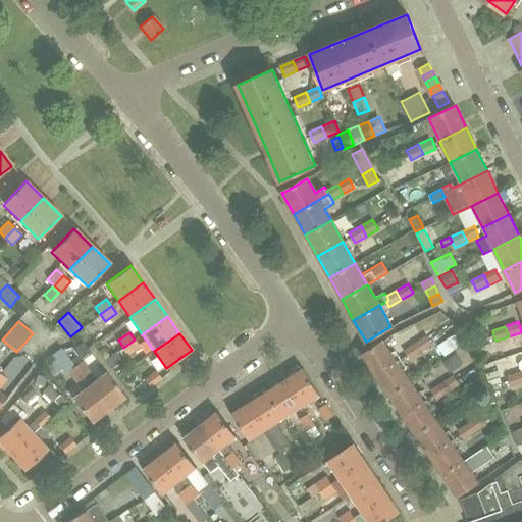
[(415,344),(420,352),(430,345),(425,336),(415,344)]
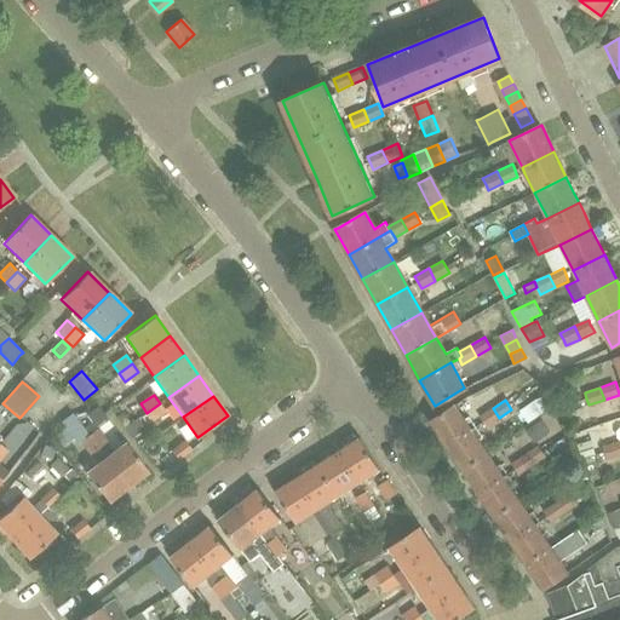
[(160,403),(147,413),(153,422),(166,413),(160,403)]
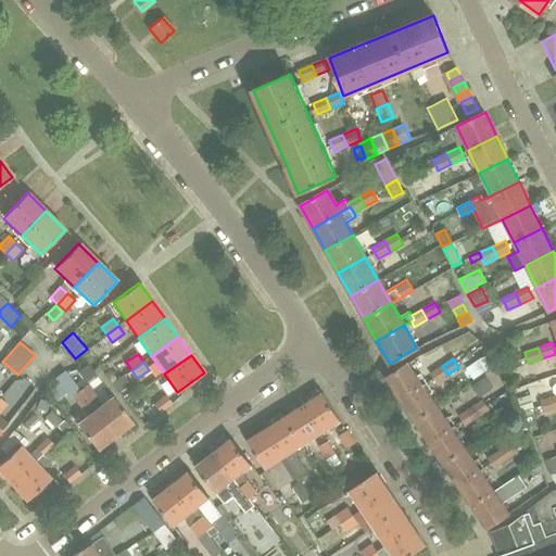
[(415,377),(406,364),(384,379),(400,401),(426,383),(419,375),(415,377)]
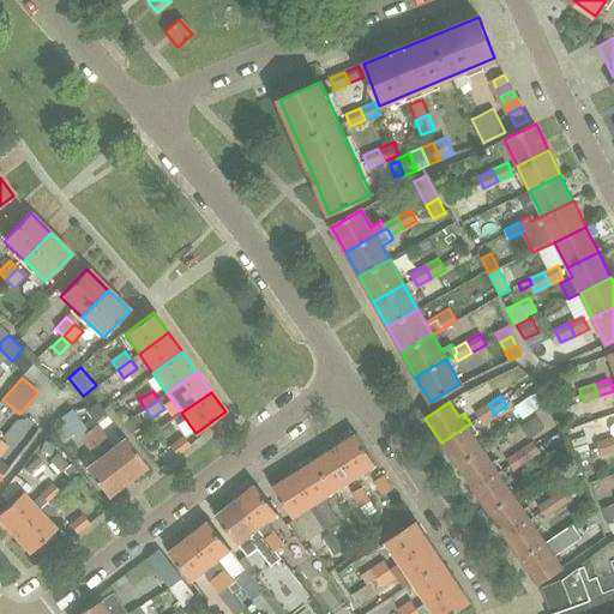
[(481,422),(494,414),(488,404),(475,413),(481,422)]
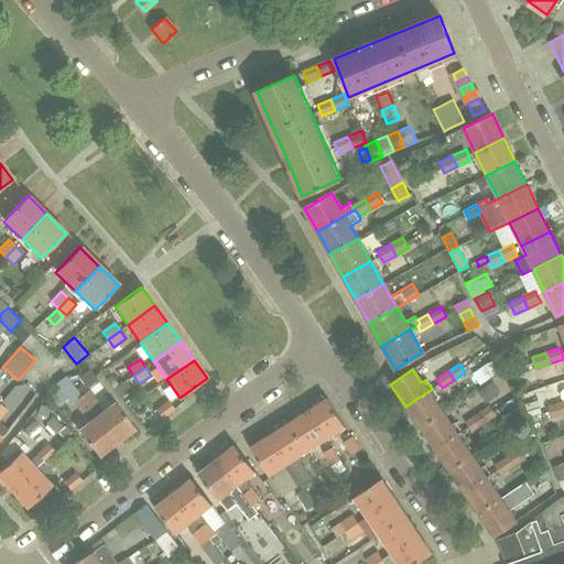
[(60,388),(50,396),(57,405),(67,398),(71,403),(73,402),(79,397),(76,391),(65,377),(55,383),(60,388)]
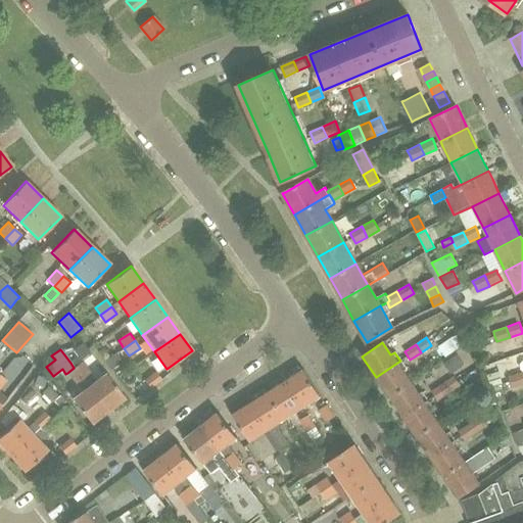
[(376,377),(389,396),(410,383),(400,371),(405,368),(400,361),(376,377)]
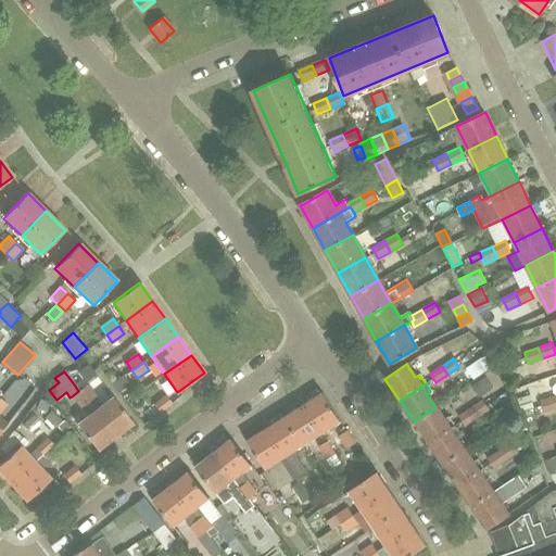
[(86,386),(78,391),(88,403),(96,397),(86,386)]
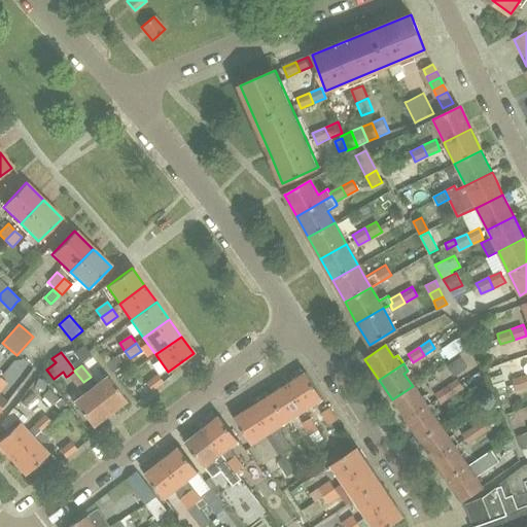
[(76,387),(83,382),(74,371),(68,376),(76,387)]
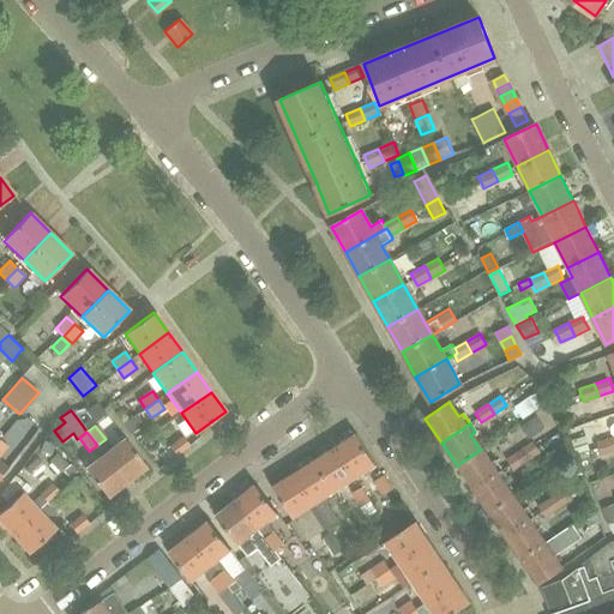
[(356,477),(377,464),(357,433),(336,446),(356,477)]
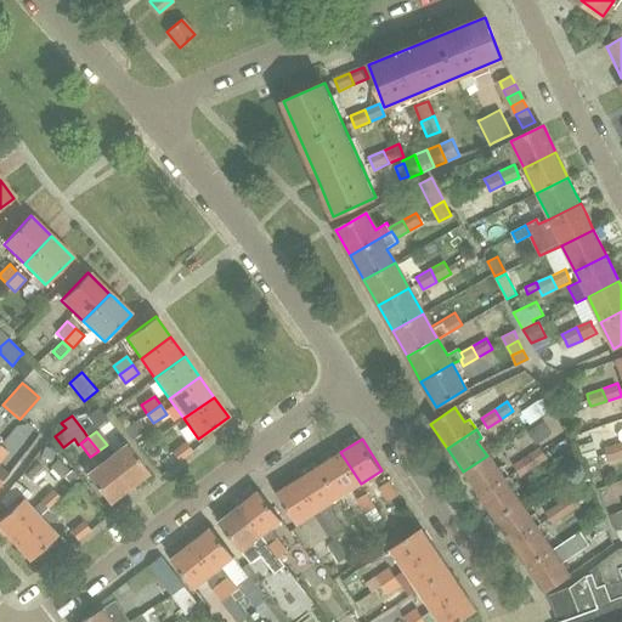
[(598,457),(593,442),(580,446),(583,461),(598,457)]
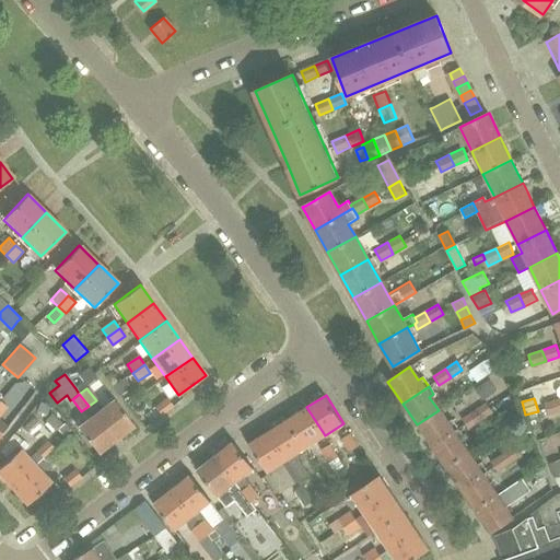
[(96,400),(89,406),(95,413),(115,440),(133,426),(113,399),(103,408),(96,400)]
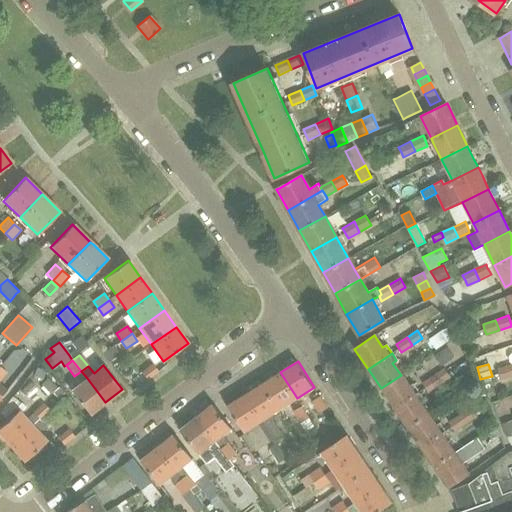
[(147,380),(158,372),(152,365),(142,373),(147,380)]
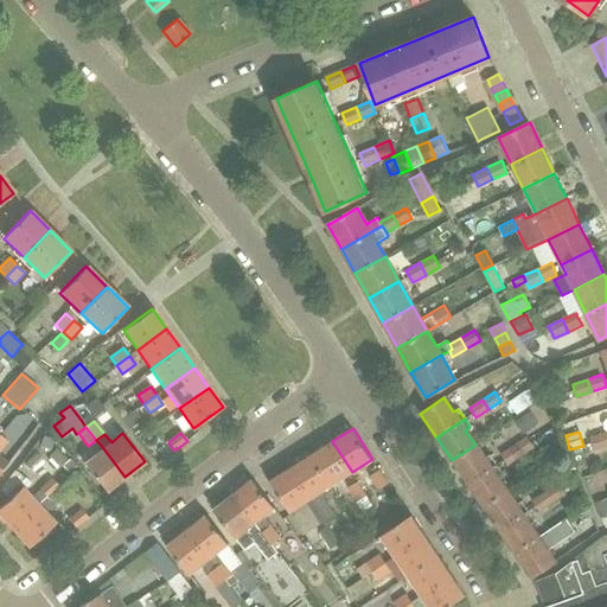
[(606,438),(605,433),(590,438),(592,443),(594,449),(606,445),(606,438)]
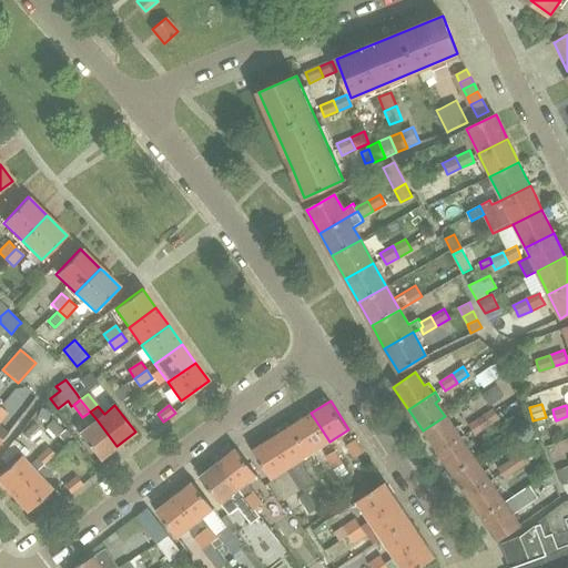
[(41,407),(38,417),(48,421),(51,411),(41,407)]
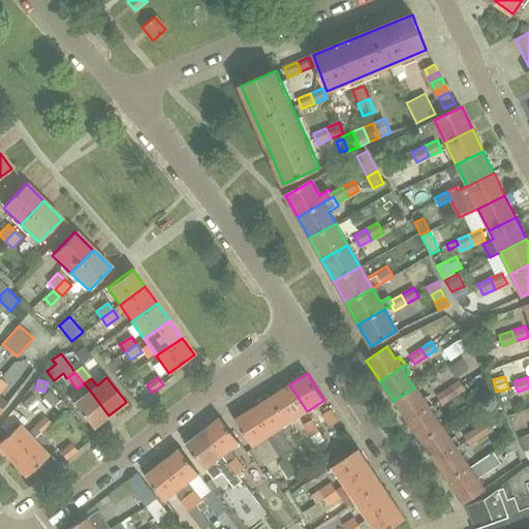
[(459,380),(447,387),(455,398),(466,391),(459,380)]
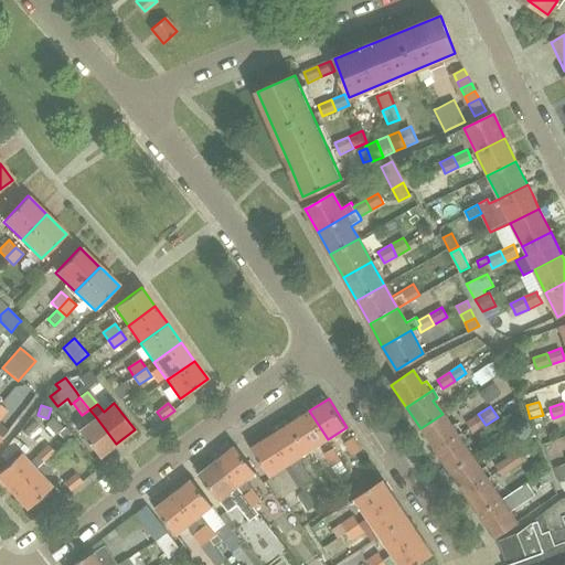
[(88,424),(77,432),(98,458),(116,444),(96,417),(89,409),(82,415),(88,424)]
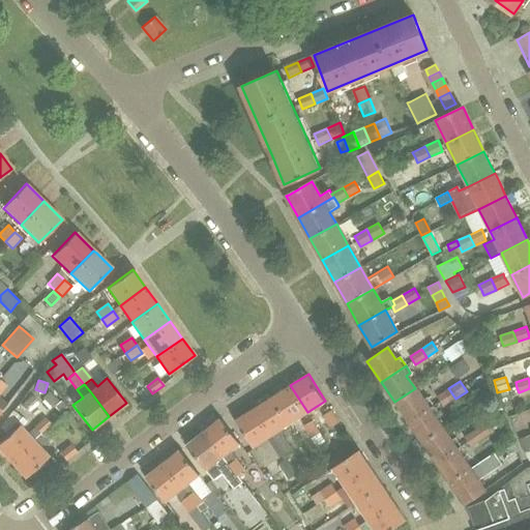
[(486,384),(474,391),(479,400),(491,392),(486,384)]
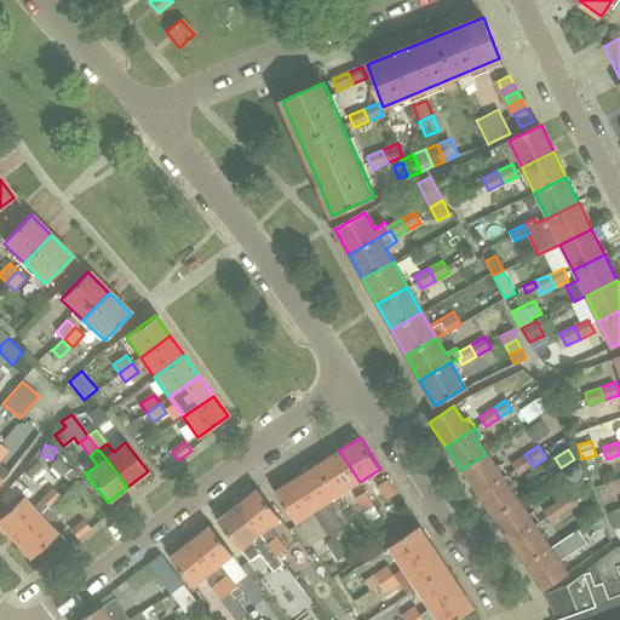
[(338,495),(360,482),(339,451),(319,464),(338,495)]
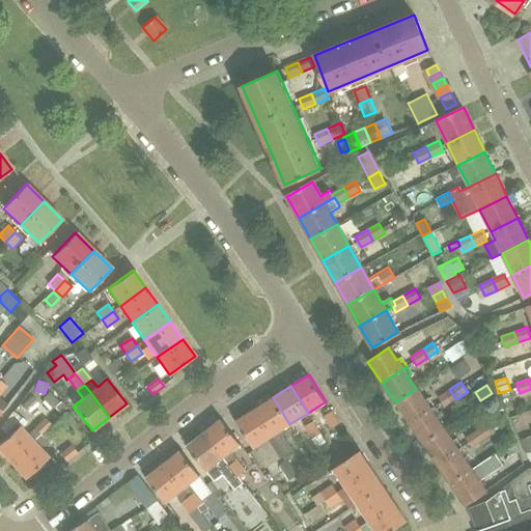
[(395,402),(409,423),(434,407),(428,398),(424,401),(416,389),(395,402)]
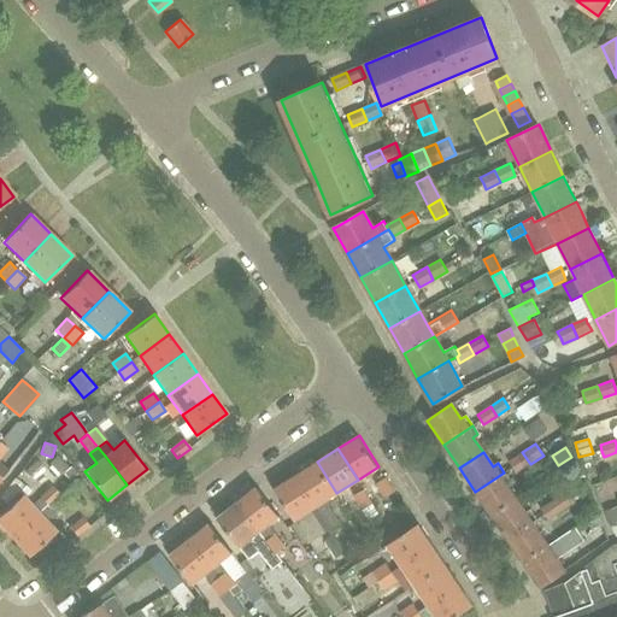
[(522,452),(509,462),(517,472),(530,464),(522,452)]
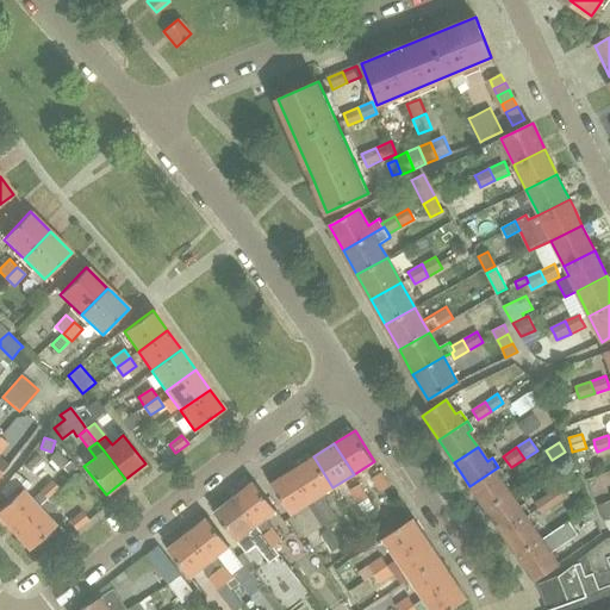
[(51,458),(50,459),(61,470),(69,462),(58,450),(51,458)]
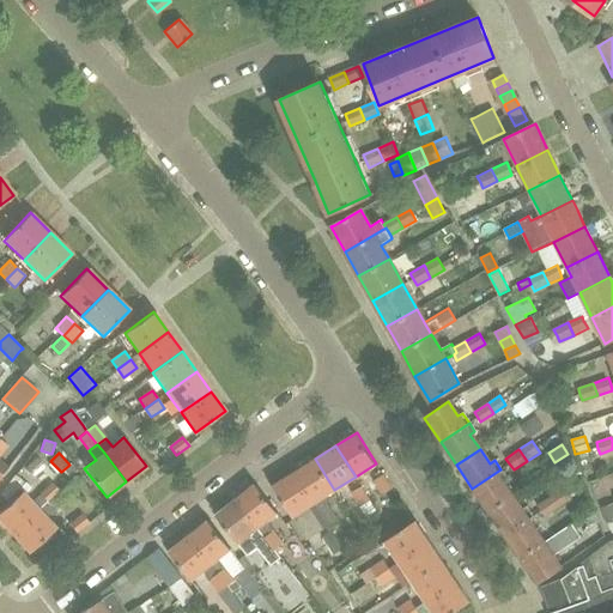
[(36,455),(23,467),(31,475),(43,462),(38,457),(36,455)]
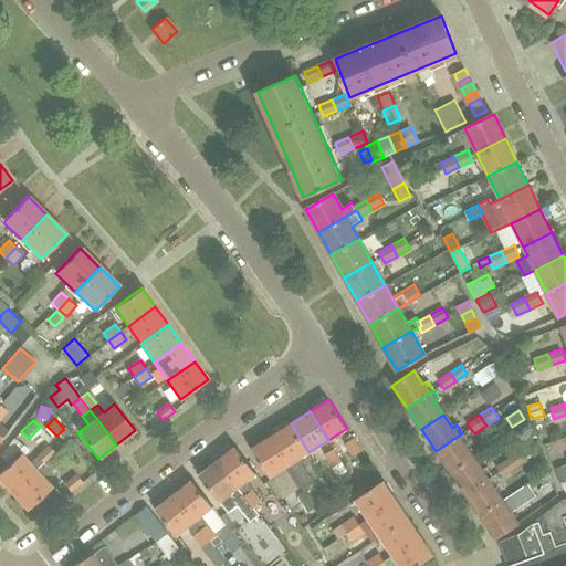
[(291,423),(271,436),(290,464),(296,475),(303,486),(313,480),(300,458),(308,452),(291,423)]
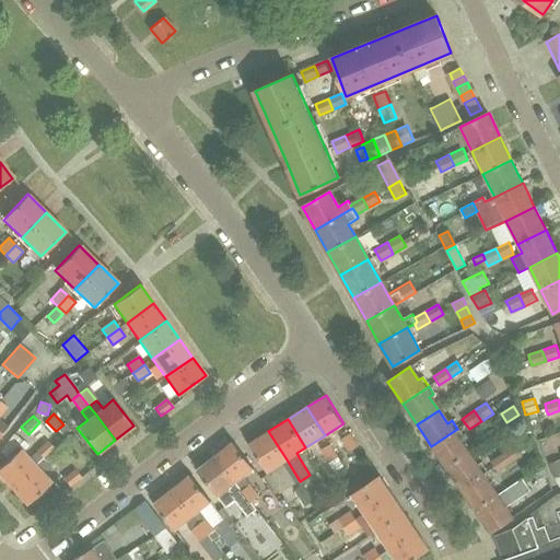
[(65,423),(59,429),(66,435),(71,430),(65,423)]
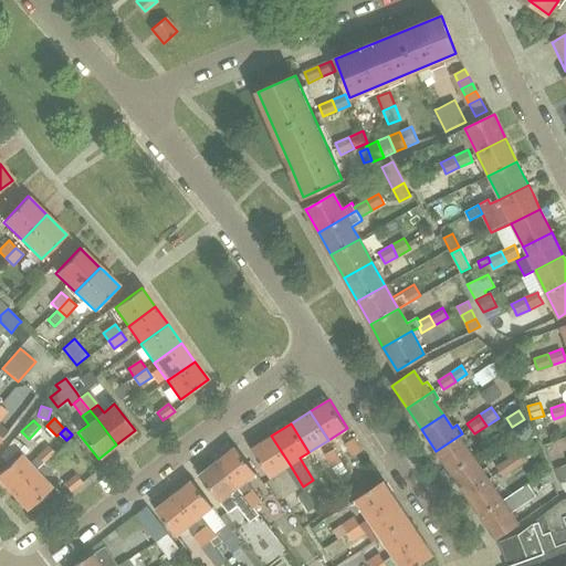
[(436,451),(450,472),(472,458),(464,446),(468,442),(462,433),(436,451)]
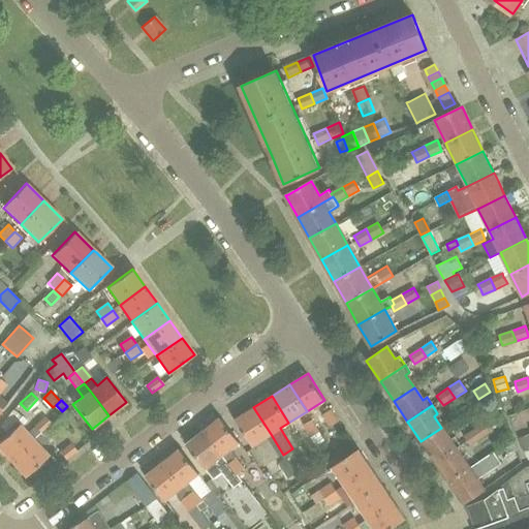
[(253,407),(236,418),(252,445),(251,446),(265,467),(280,457),(283,455),(277,444),(271,434),(253,407)]
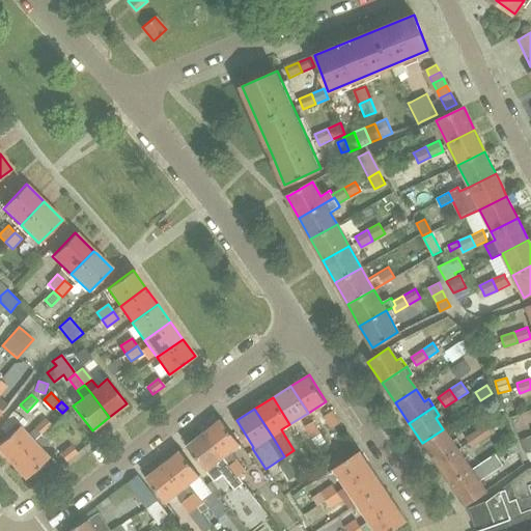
[(332,411),(325,416),(332,428),(340,423),(332,411)]
